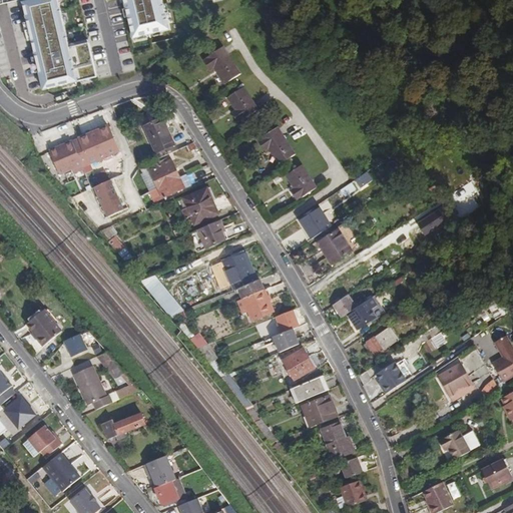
[(54,0),(32,0),(20,3),(40,90),(93,78),(86,44),(66,48),(54,0)]
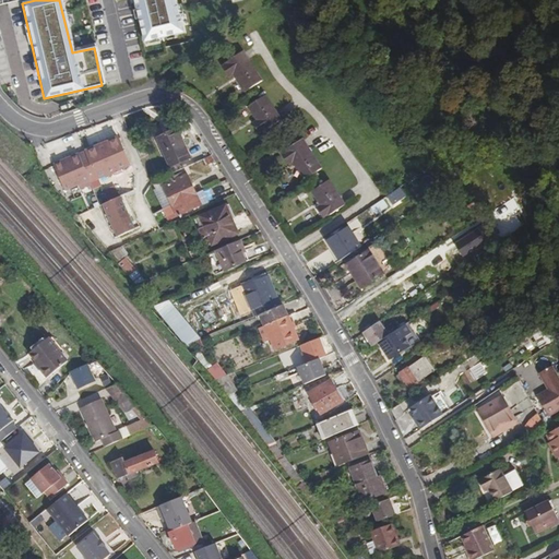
[(134,0),(145,42),(161,38),(161,36),(166,35),(167,37),(167,36),(176,35),(185,33),(177,0),(134,0)]
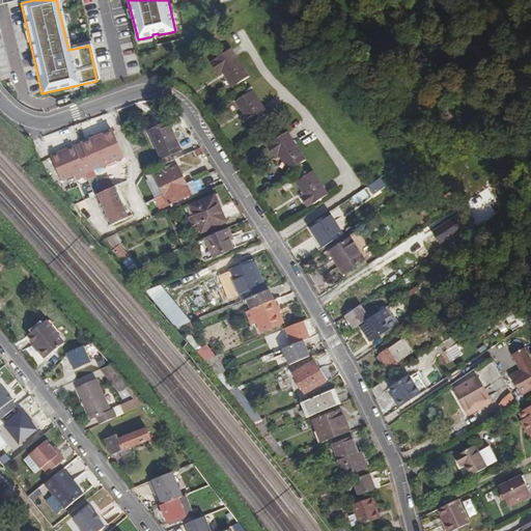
[(222,71),(232,87),(249,77),(231,50),(215,60),(215,61),(211,64),(217,74),(222,71)]
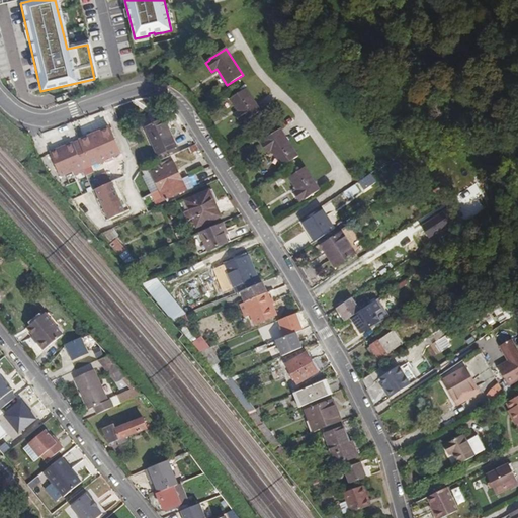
[(234,114),(240,123),(244,120),(245,121),(261,111),(247,89),(230,99),(238,112),(234,114)]
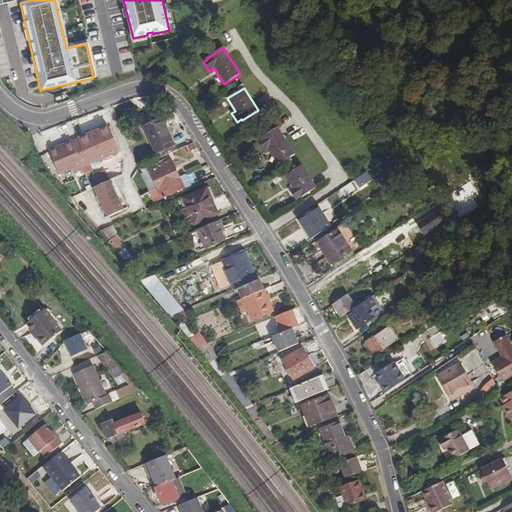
[(145,126),(156,153),(176,144),(164,117),(145,126)]
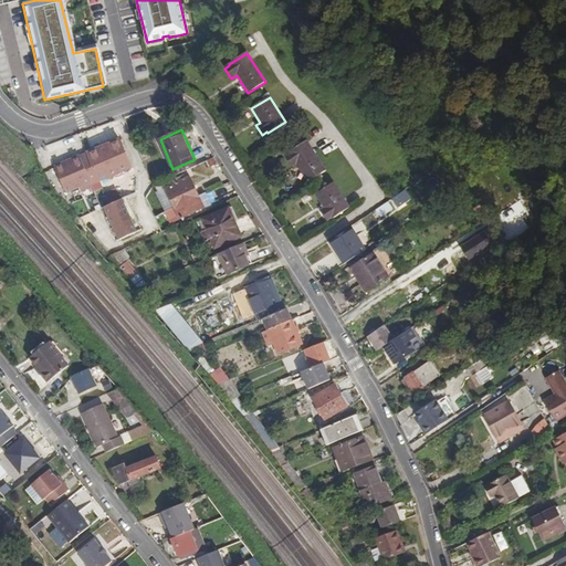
[(88,154),(98,181),(134,168),(124,142),(88,154)]
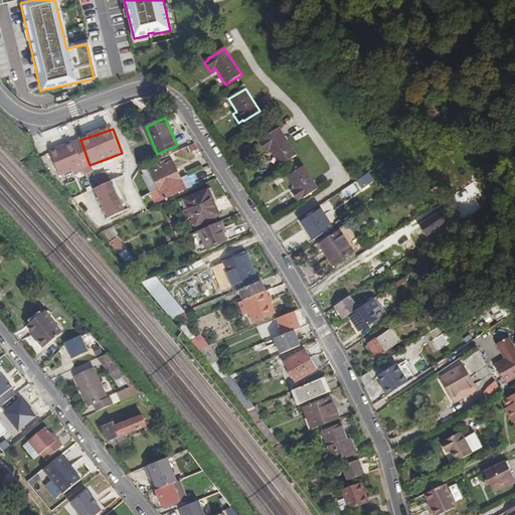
[(297,156),(279,129),(263,139),(263,140),(260,143),(266,152),(269,150),(280,166),(297,156)]
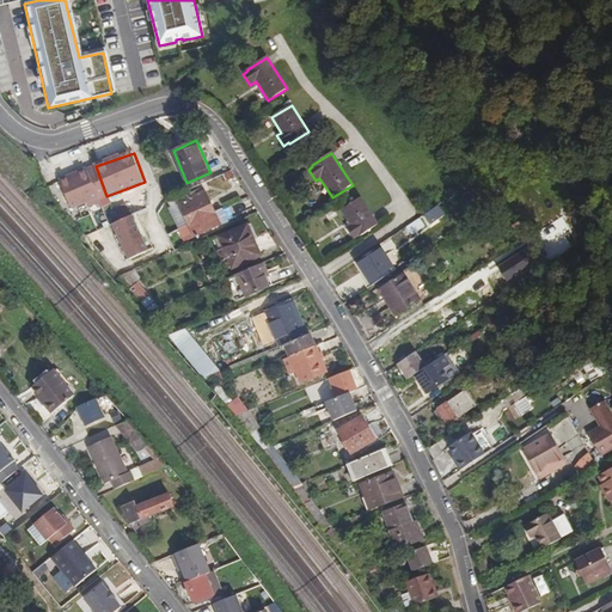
[(87,169),(60,178),(69,206),(97,196),(98,199),(106,196),(96,166),(87,169)]
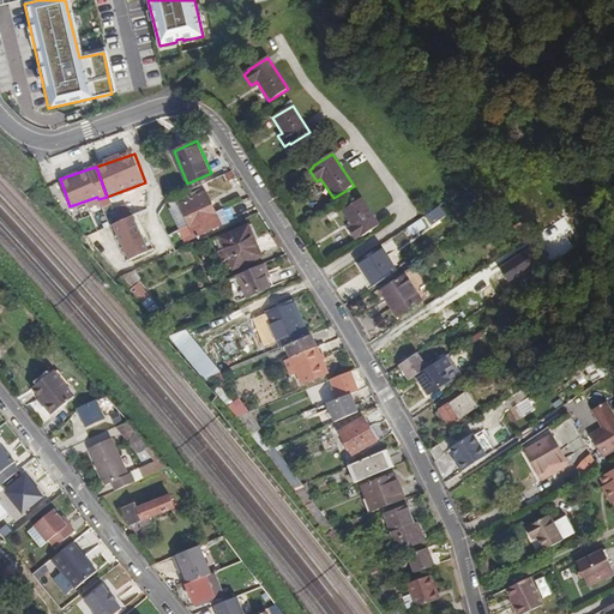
[(180,204),(196,236),(222,226),(205,192),(180,204)]
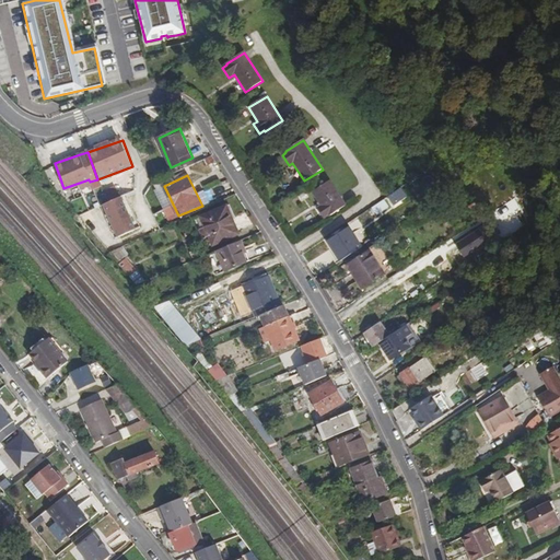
[(345,205),(329,181),(312,193),(322,206),(317,209),(324,219),(327,216),(328,217),(345,205)]
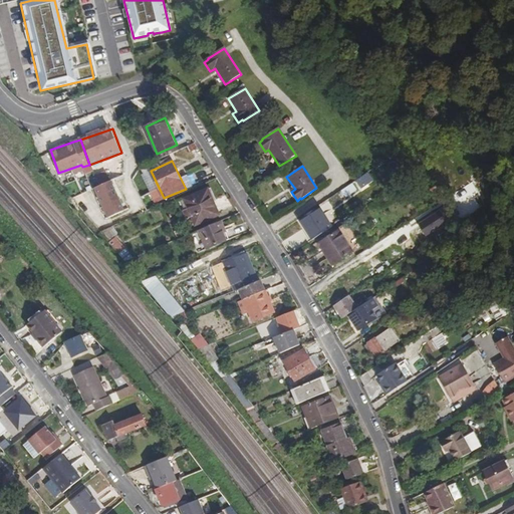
[(371,172),(362,178),(367,184),(375,178),(371,172)]
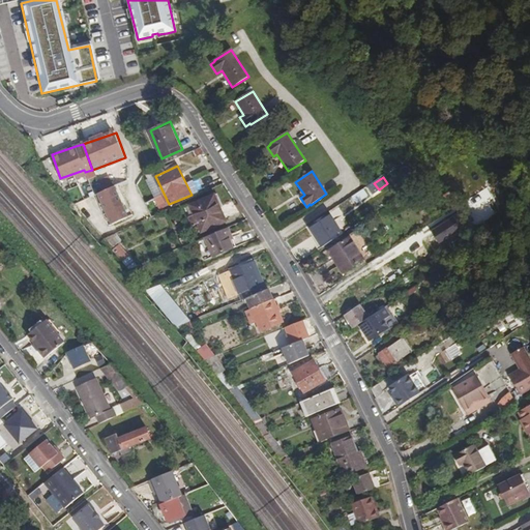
[(379,189),(374,183),(369,187),(373,194),(379,189)]
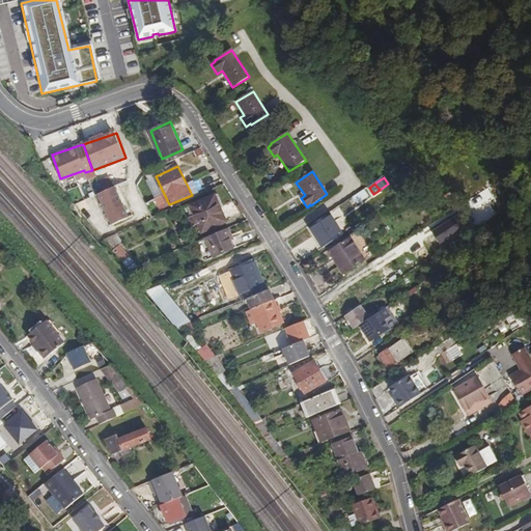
[(134,216),(119,185),(95,195),(110,226),(134,216)]
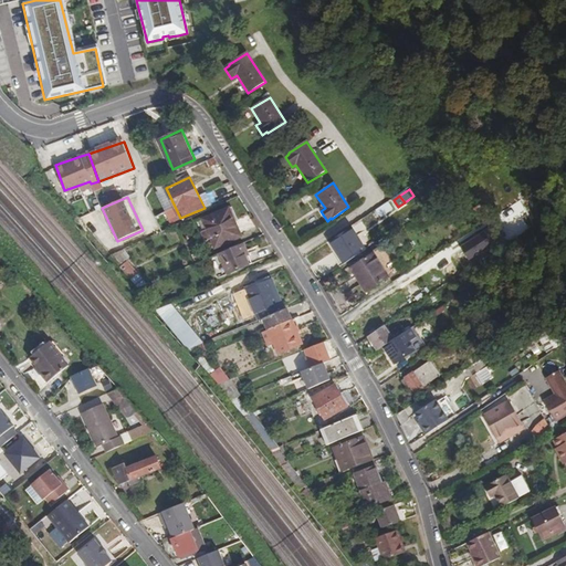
[(203,219),(216,249),(241,237),(228,208),(203,219)]
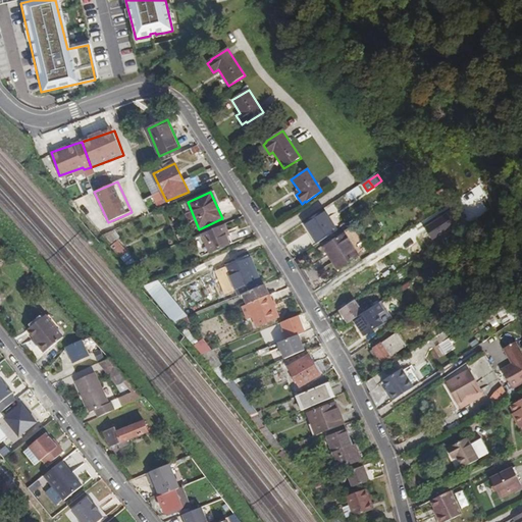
[(440,198),(446,206),(453,201),(448,193),(440,198)]
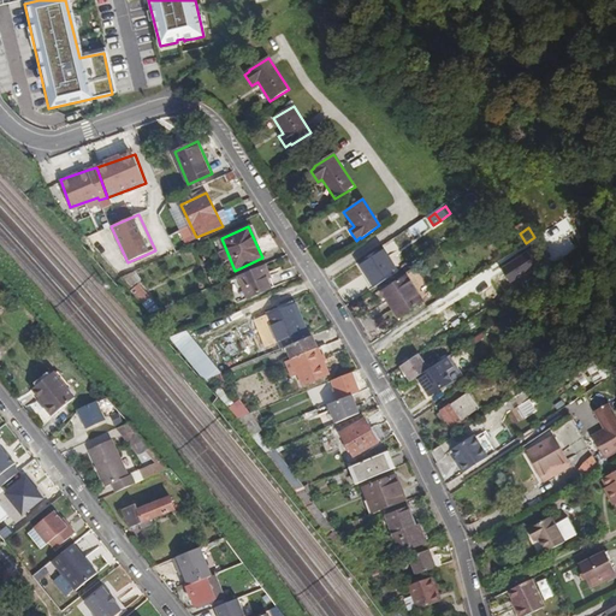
[(106,229),(90,236),(94,243),(100,240),(104,244),(111,242),(108,236),(110,236),(106,229)]
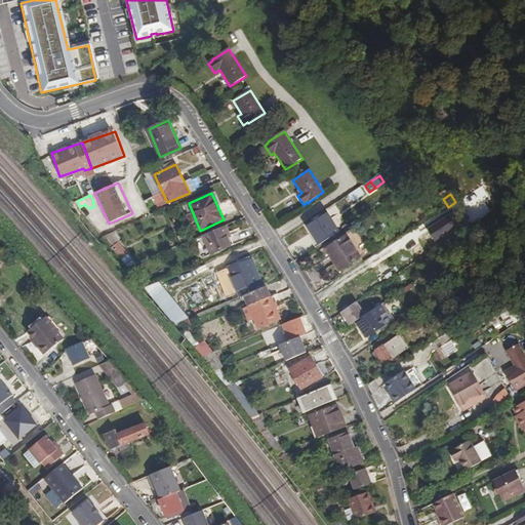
[(428,230),(435,240),(467,217),(460,208),(428,230)]
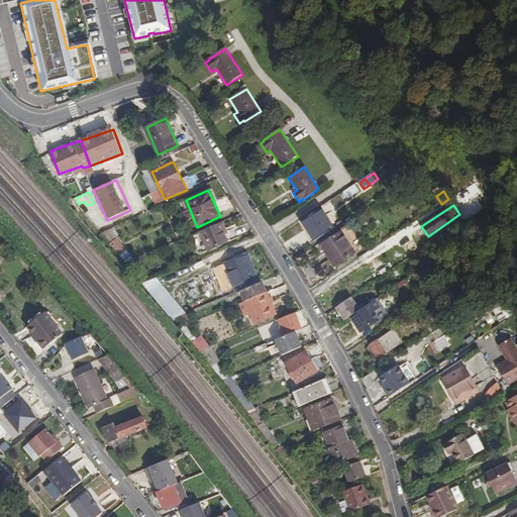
[(310,214),(296,224),(309,244),(324,234),(310,214)]
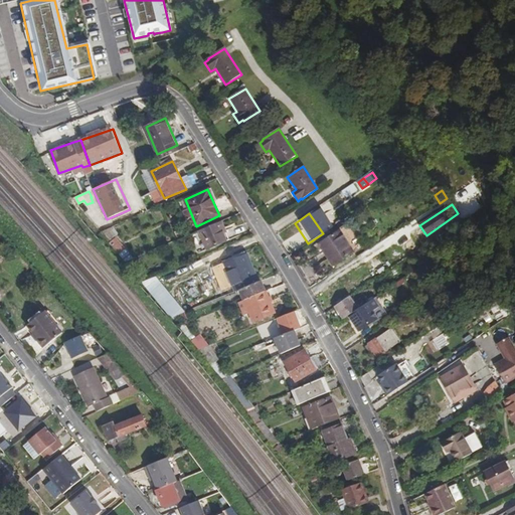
[(476,223),(471,216),(464,221),(469,228),(476,223)]
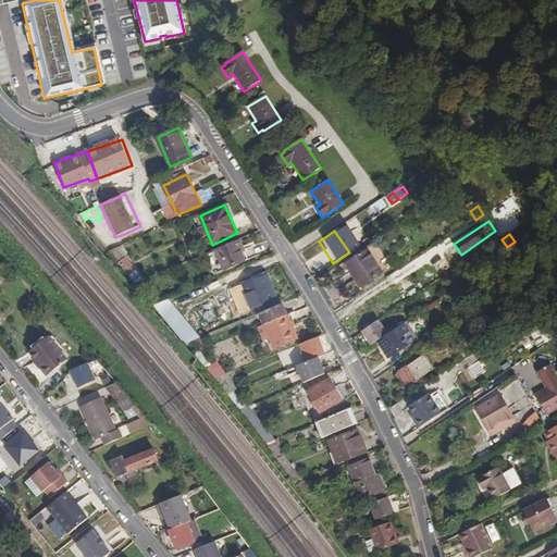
[(239,238),(214,249),(224,272),(246,262),(243,254),(245,251),(239,238)]
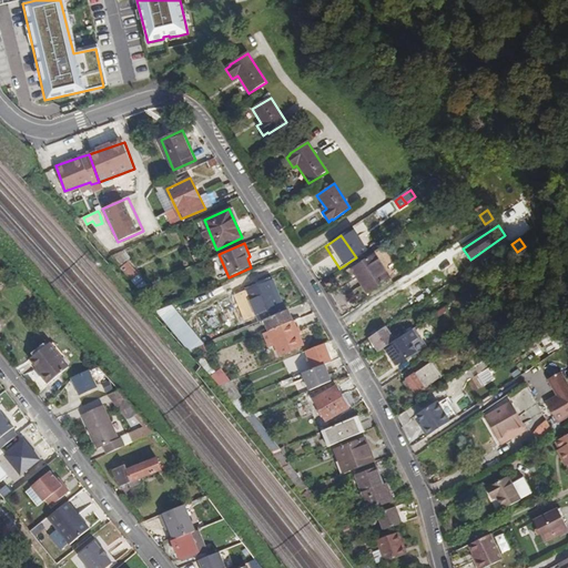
[(401,273),(384,247),(353,269),(368,293),(401,273)]
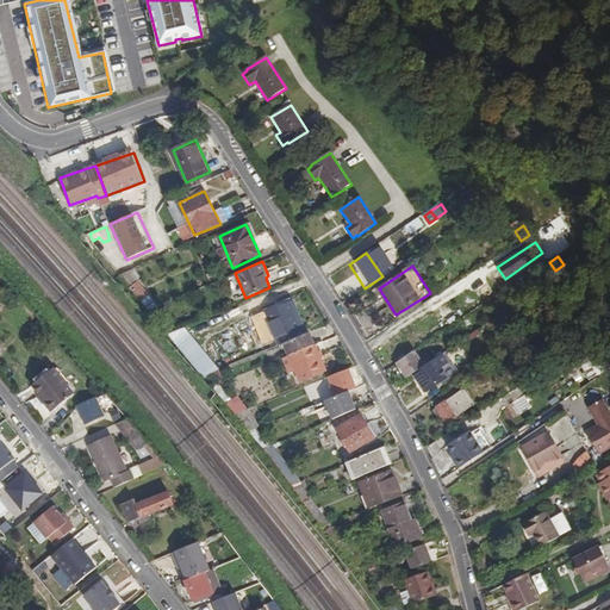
[(224,275),(221,269),(207,275),(210,281),(224,275)]
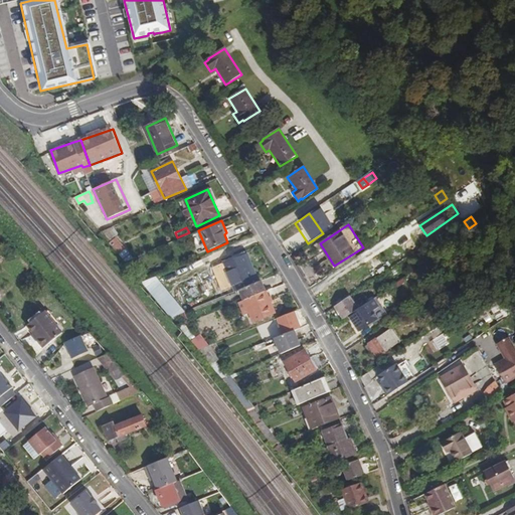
[(104,230),(101,232),(119,254),(125,248),(115,235),(111,239),(104,230)]
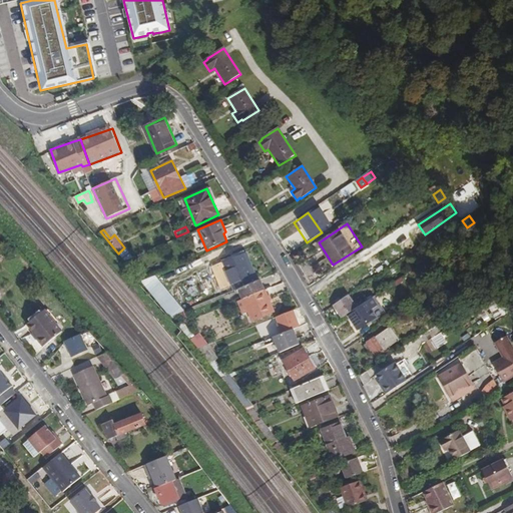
[(223,247),(211,252),(213,259),(226,253),(223,247)]
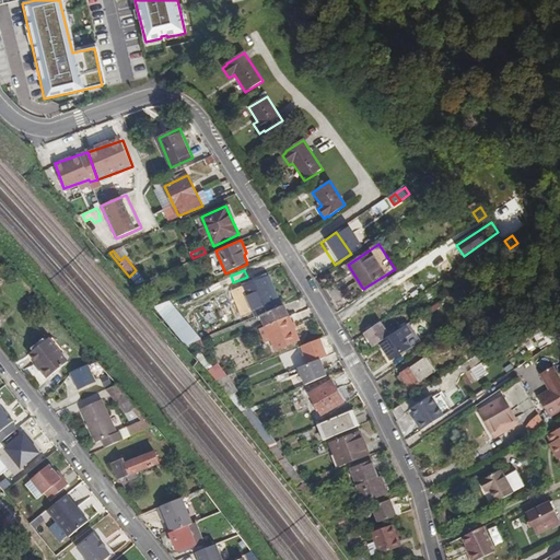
[(278,301),(267,277),(243,287),(253,311),(278,301)]
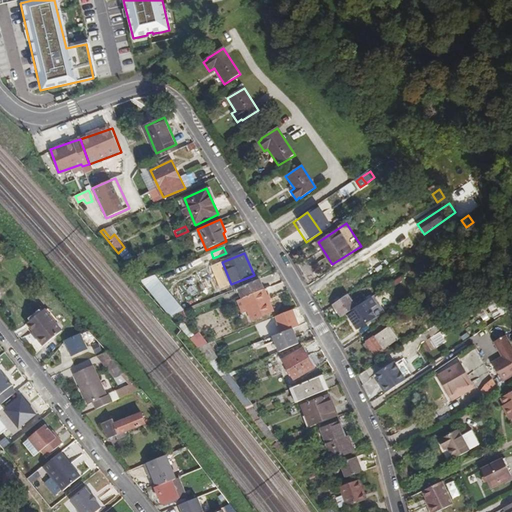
[(26,264),(17,271),(23,277),(31,269),(26,264)]
